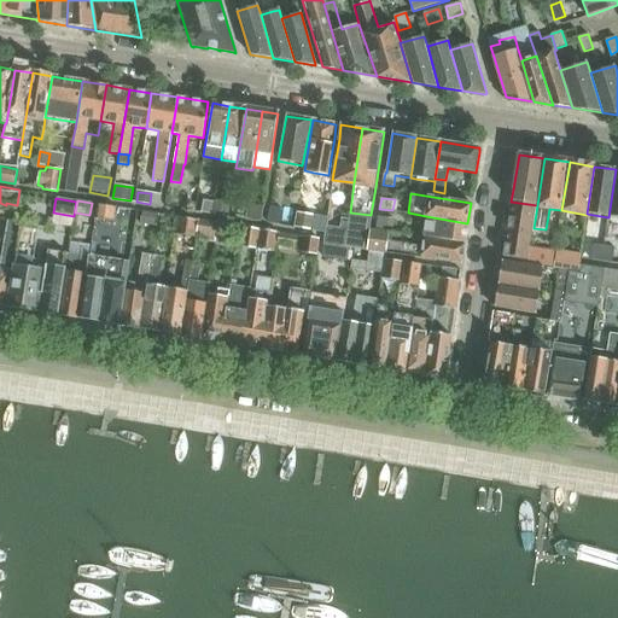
[(203,202),(202,213),(211,215),(214,203),(203,202)]
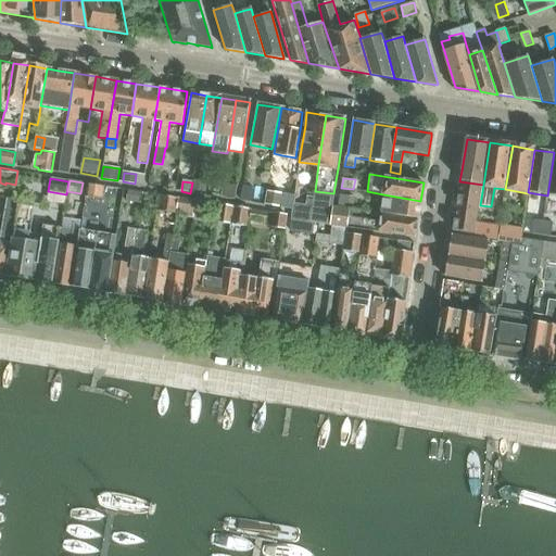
[(193,181),(191,193),(205,196),(207,184),(193,181)]
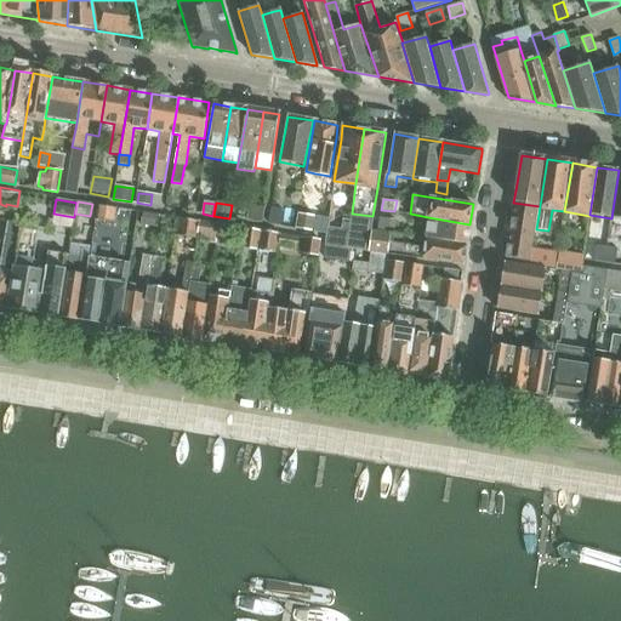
[(540,206),(513,203),(510,229),(536,234),(536,229),(540,206)]
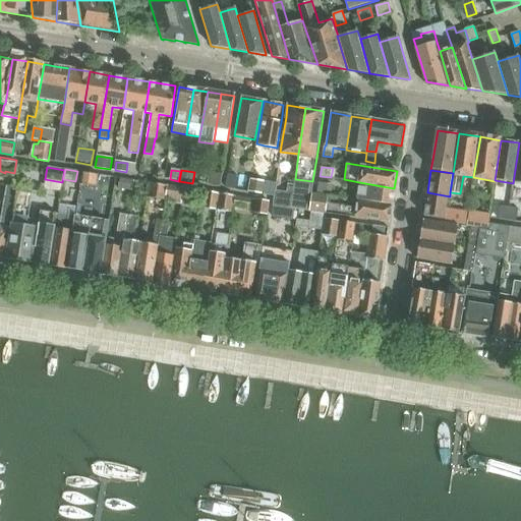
[(195,171),(193,183),(207,185),(209,173),(195,171)]
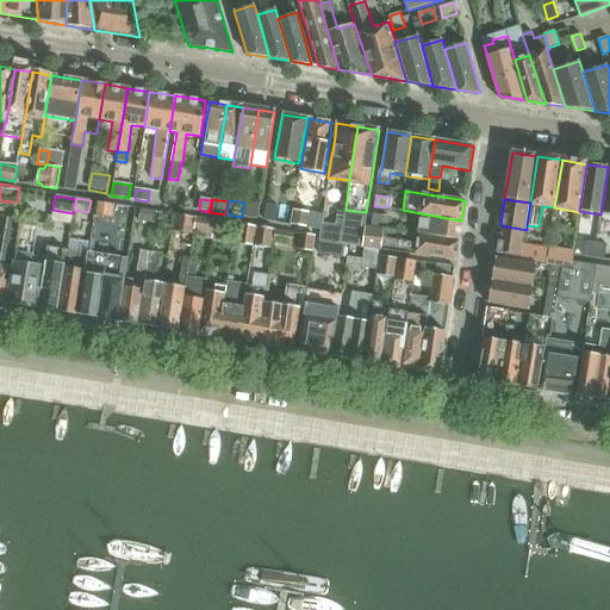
[(113,216),(116,205),(95,201),(93,216),(113,219),(113,216)]
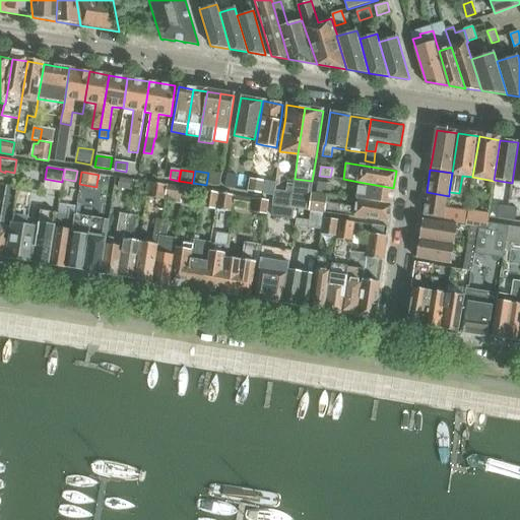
[(208,174),(206,185),(220,187),(221,175),(208,174)]
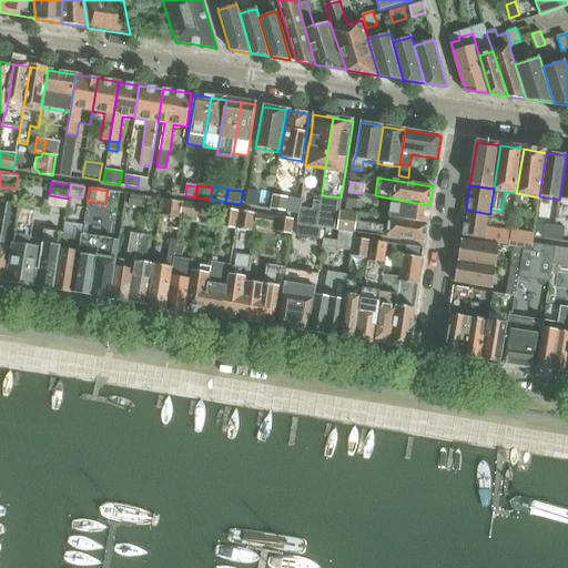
[(260,192),(249,190),(246,205),(256,206),(260,192)]
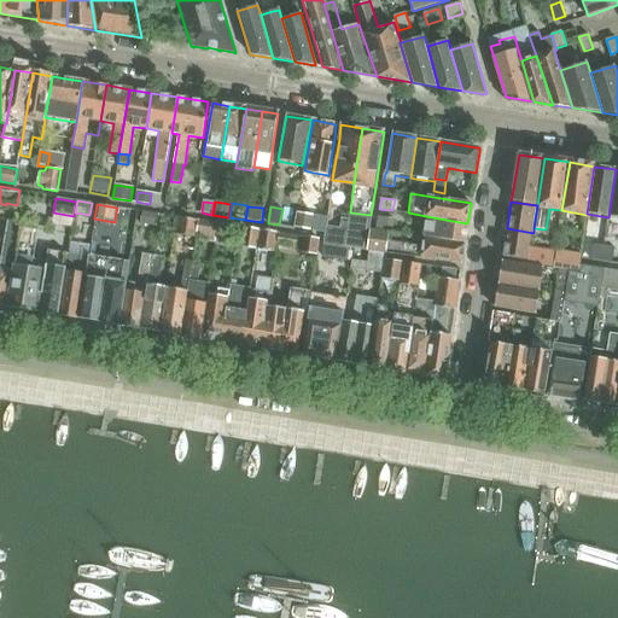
[(158,214),(143,211),(140,223),(157,226),(158,214)]
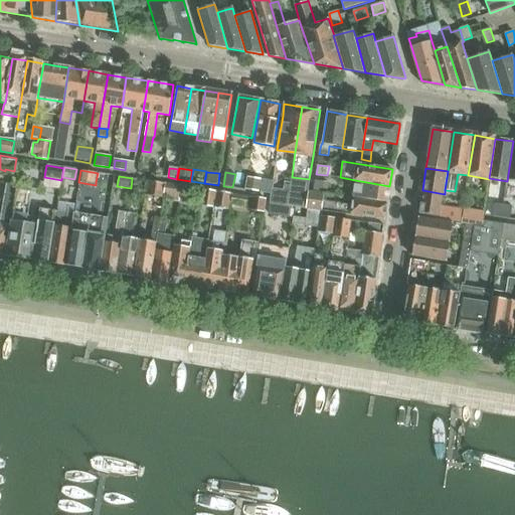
[(246,177),(244,189),(260,192),(262,179),(246,177)]
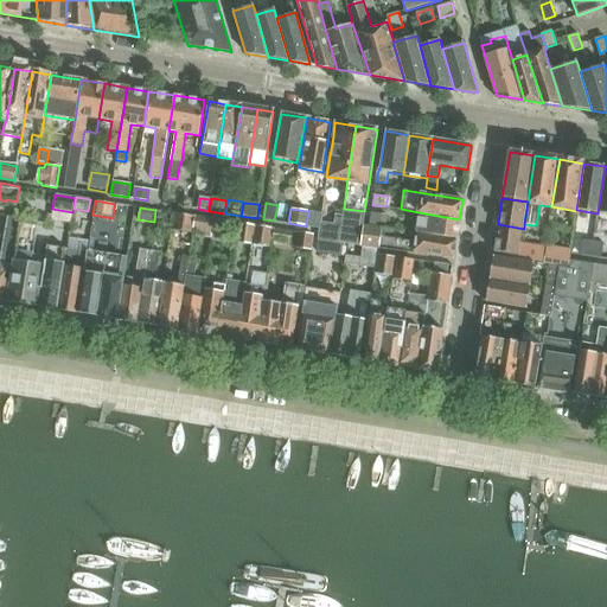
[(339,242),(339,243),(343,243),(359,246),(364,211),(344,209),(343,215),(342,223),(339,242)]
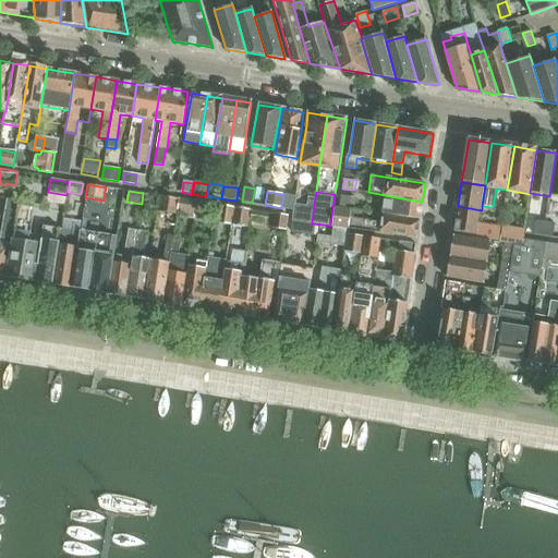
[(25,194),(21,209),(36,214),(40,198),(25,194)]
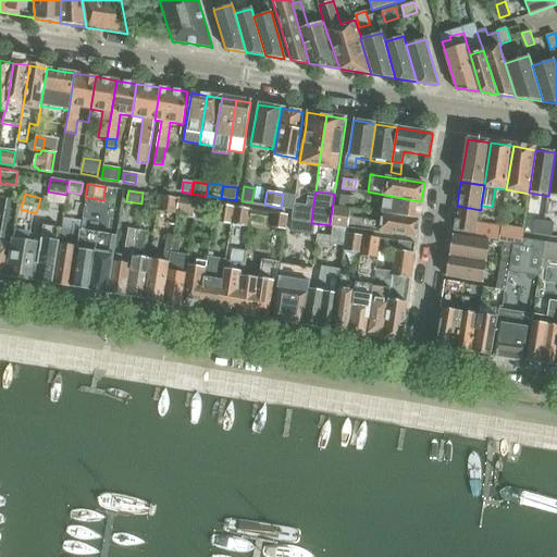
[(342,195),(339,207),(351,209),(354,209),(356,197),(342,195)]
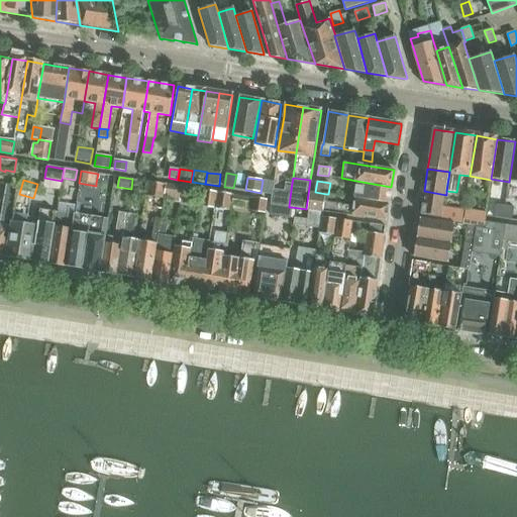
[(391,187),(356,181),(354,197),(389,203),(391,187)]
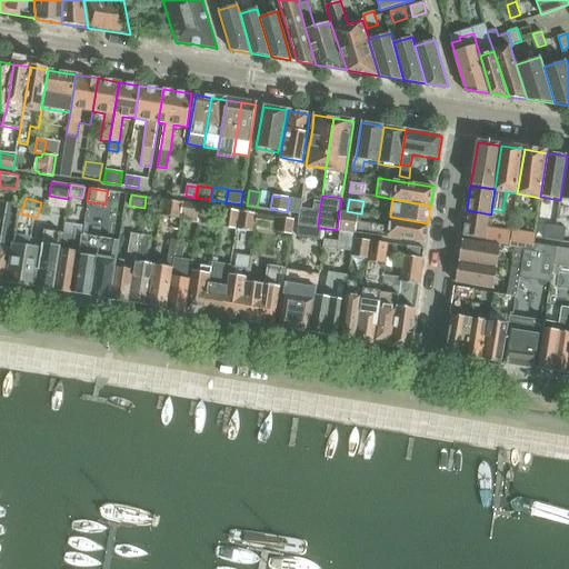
[(165,200),(162,216),(180,218),(183,202),(165,200)]
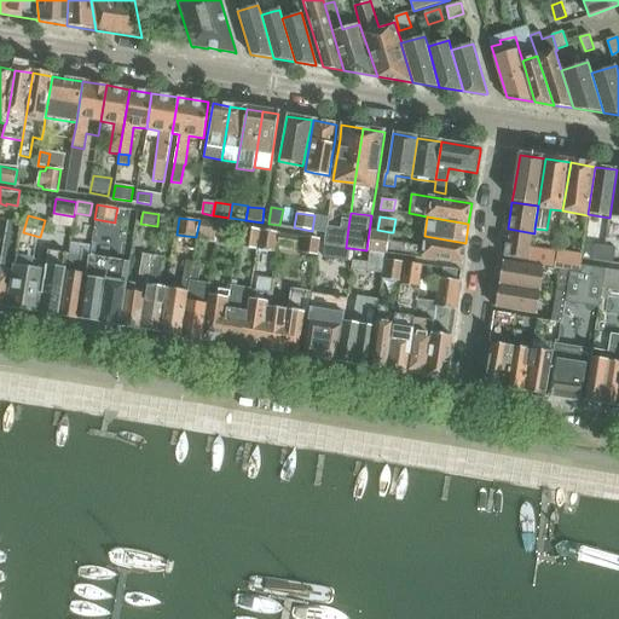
[(0,306),(5,307),(12,265),(13,265),(17,239),(19,223),(9,221),(0,267),(0,306)]
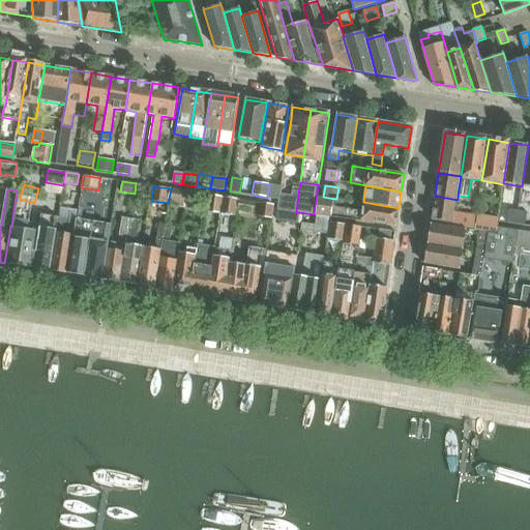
[(185,204),(198,206),(200,194),(187,193),(185,204)]
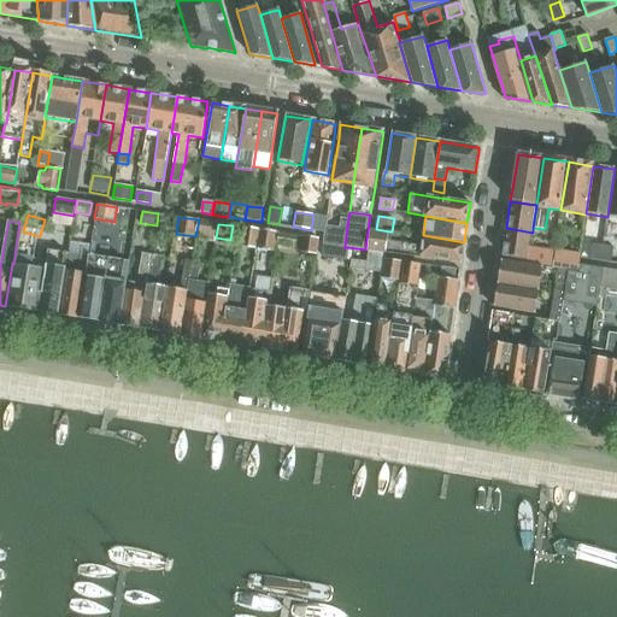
[(345,246),(347,227),(325,224),(323,244),(324,244),(345,246)]
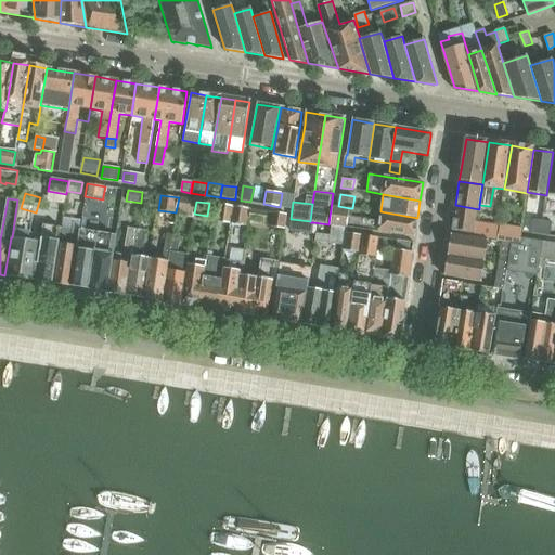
[(69,204),(65,218),(78,221),(82,208),(69,204)]
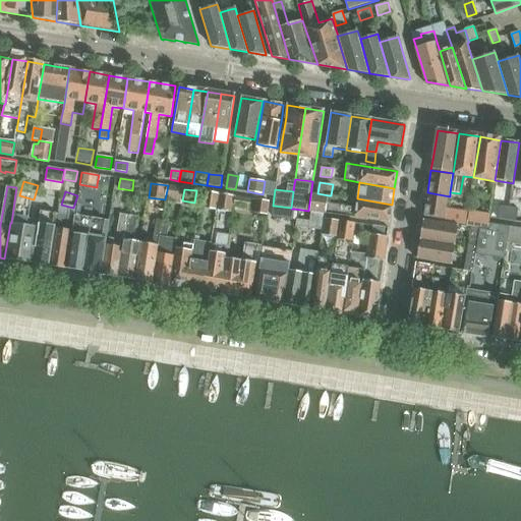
[(206,191),(204,208),(216,210),(218,193),(206,191)]
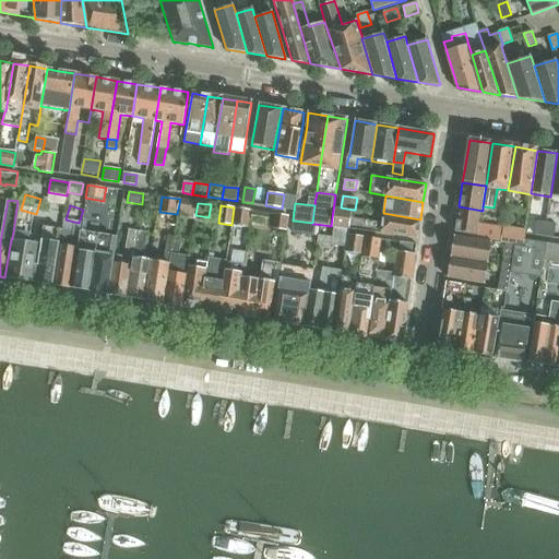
[(335,206),(333,226),(381,233),(399,235),(417,238),(420,219),(383,213),(382,222),(352,217),(353,210),(341,207),(335,206)]
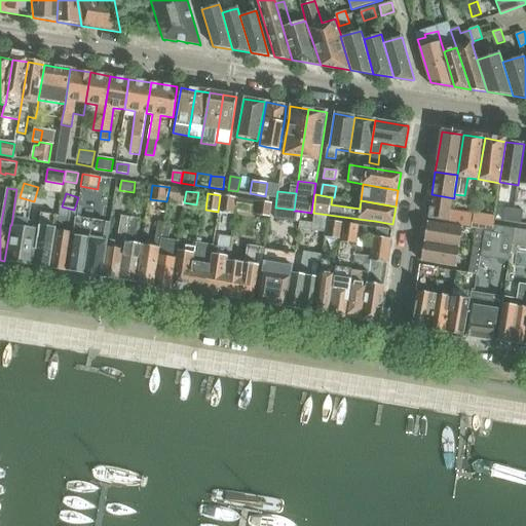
[(430,204),(428,218),(439,220),(450,222),(451,220),(452,212),(454,198),(431,194),(431,198),(431,204),(430,204)]
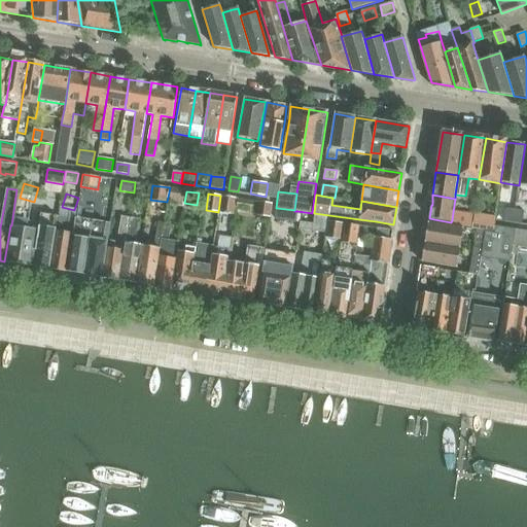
[(221,196),(219,213),(236,215),(237,209),(238,198),(221,196)]
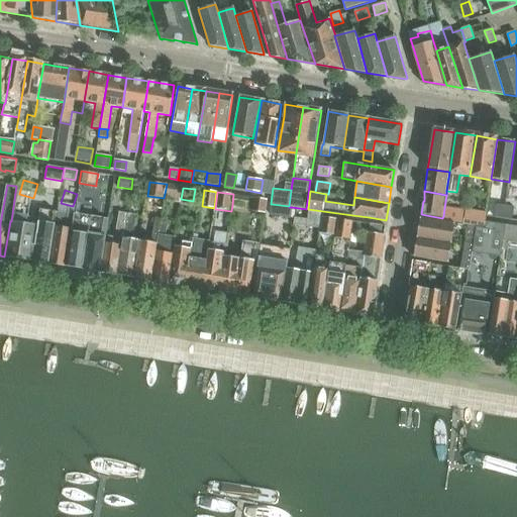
[(233,194),(232,205),(248,207),(250,197),(233,194)]
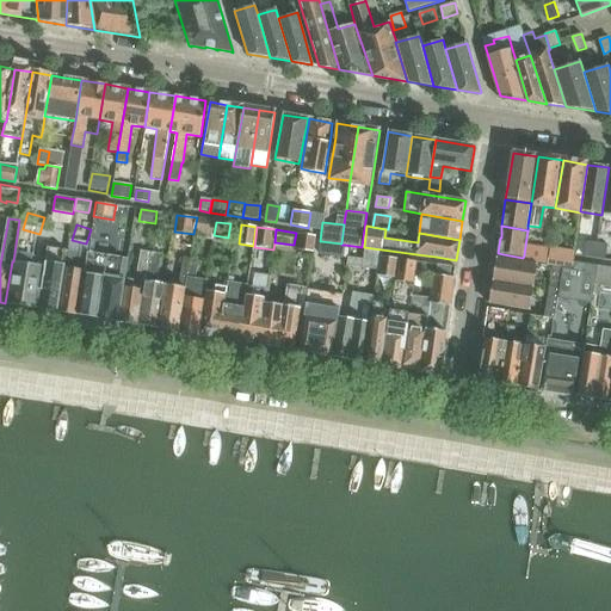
[(301,234),(298,250),(313,252),(315,236),(301,234)]
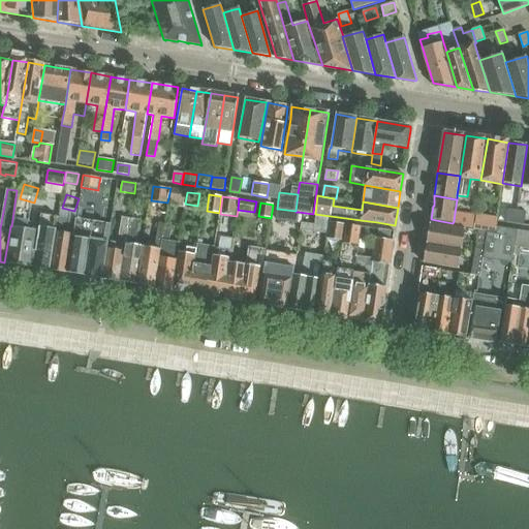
[(4,262),(33,268),(39,230),(28,229),(31,208),(14,205),(11,226),(10,226),(4,262)]
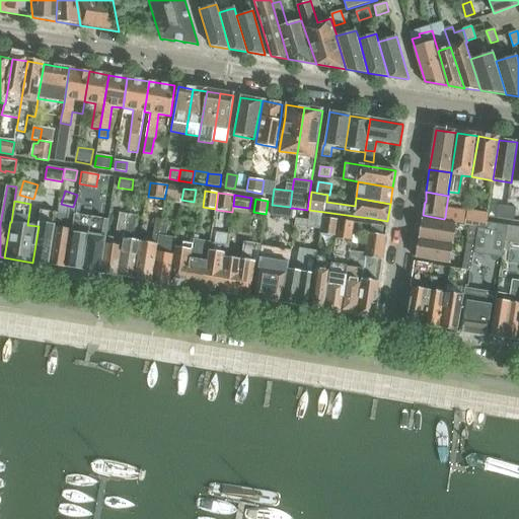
[(273,205),(271,215),(291,218),(293,208),(290,208),(290,207),(273,205)]
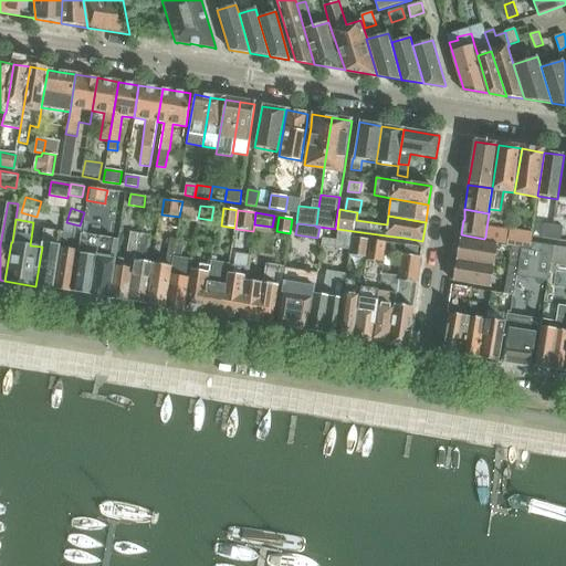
[(542,238),(551,240),(553,226),(543,223),(542,238)]
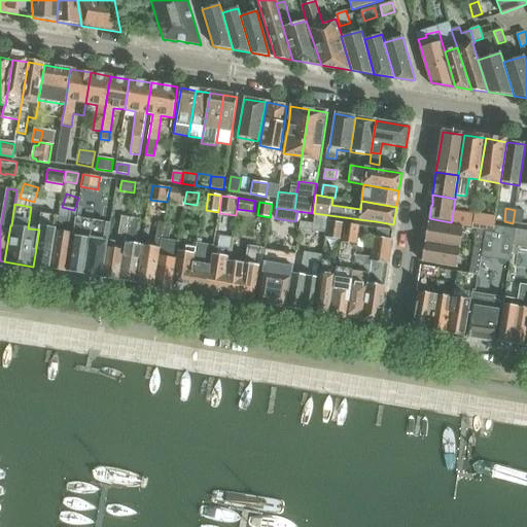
[(524,211),(515,210),(513,223),(522,224),(524,211)]
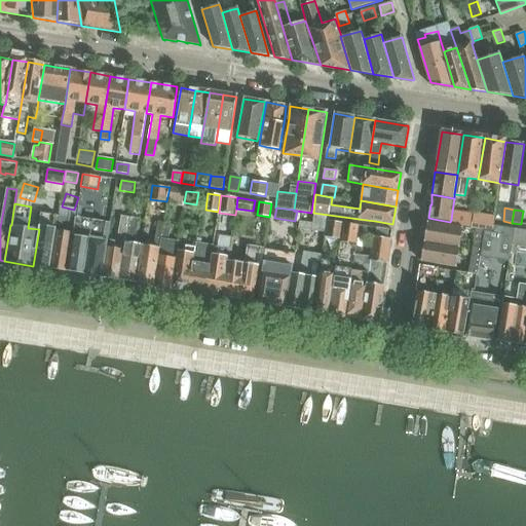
[(50,268),(59,214),(42,212),(39,229),(33,266),(50,268)]
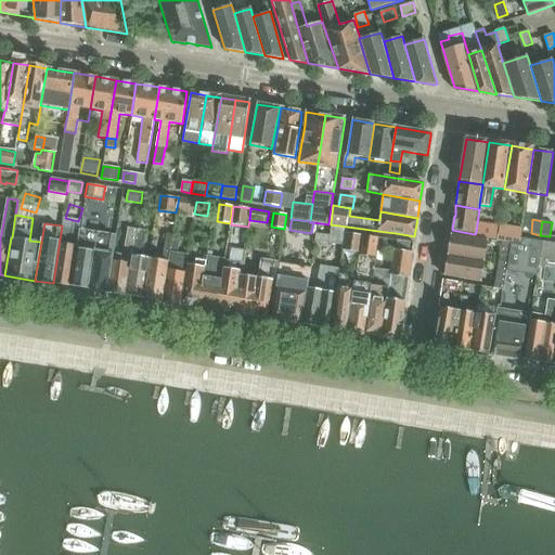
[(477,223),(476,232),(495,235),(498,227),(477,223)]
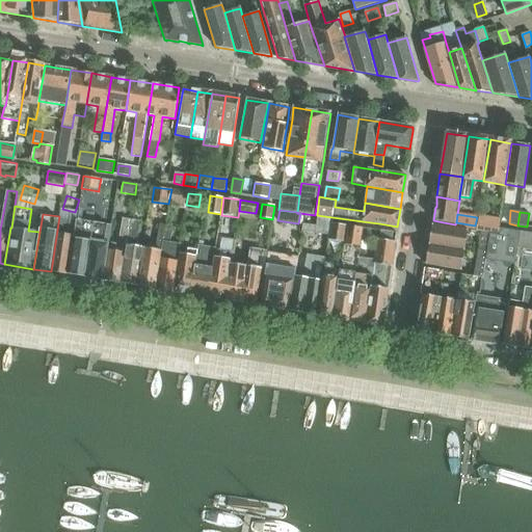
[(478,215),(476,231),(499,235),(500,229),(501,222),(501,219),(478,215)]
